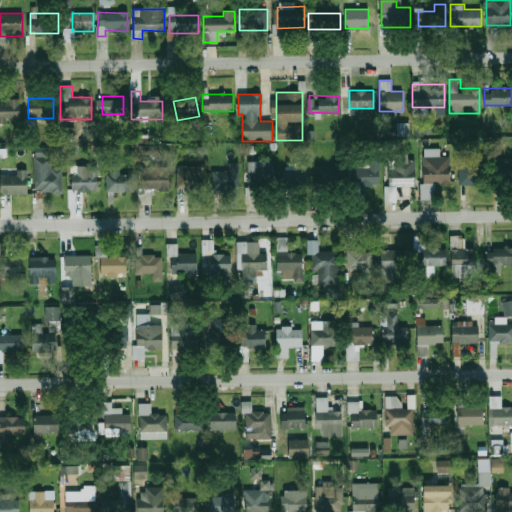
[(19,100),(0,100),(0,119),(19,119),(19,100)]
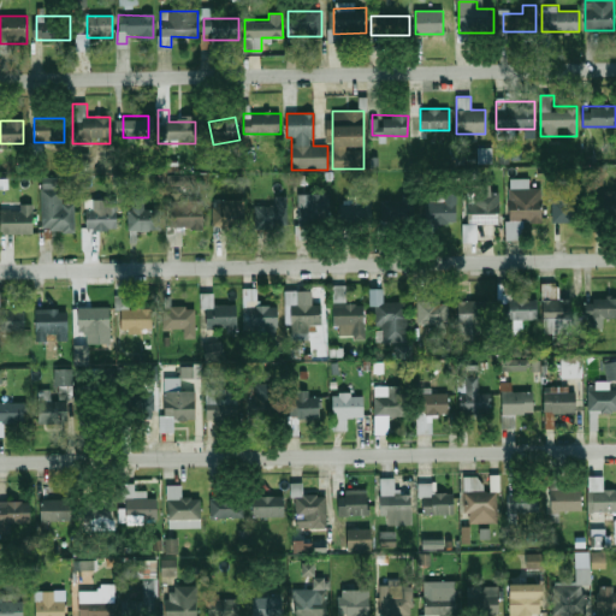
[(492,148),(478,148),(478,163),(492,164),(492,148)]
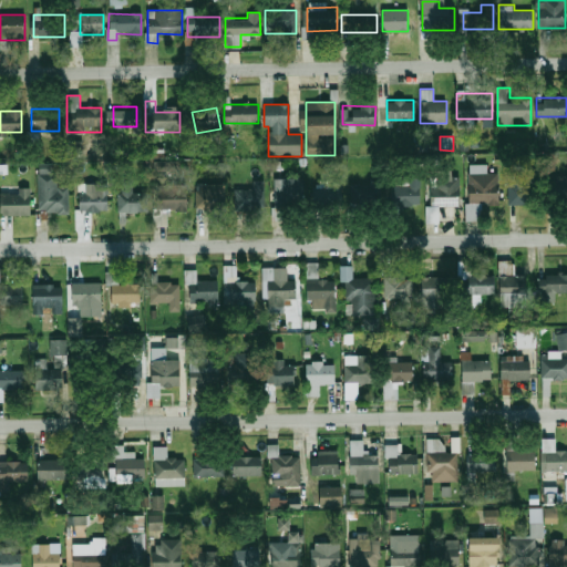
[(155,162),(155,172),(178,171),(177,161),(155,162)]
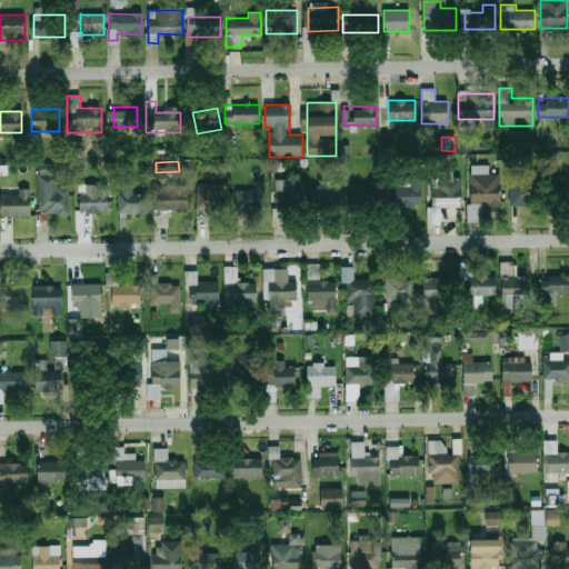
[(69,212),(69,188),(58,188),(58,173),(39,173),(39,212),(69,212)]
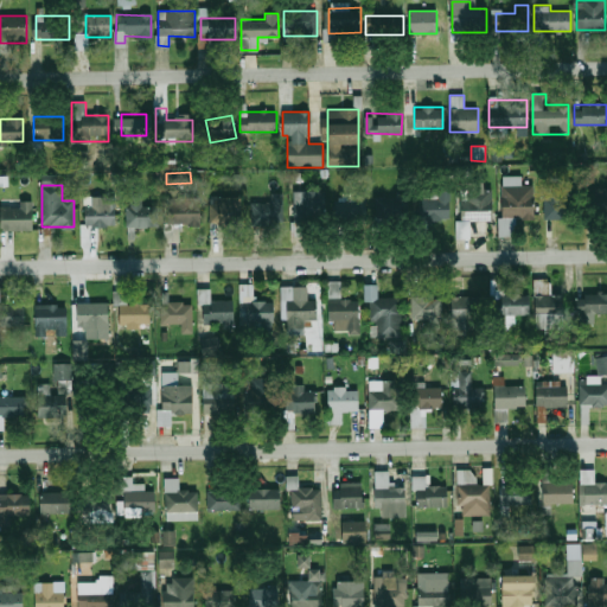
[(534,219),(534,185),(502,185),(500,236),(515,237),(515,218),(534,219)]
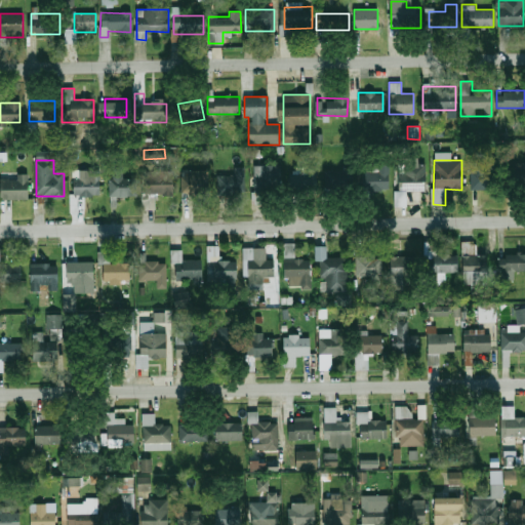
[(524,163),(515,163),(515,185),(524,185),(524,163)]
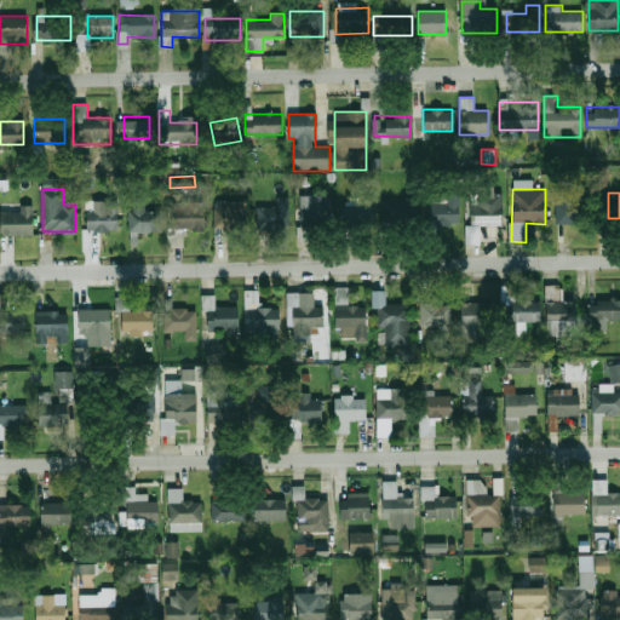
[(503,194),(471,194),(471,225),(503,225),(503,194)]
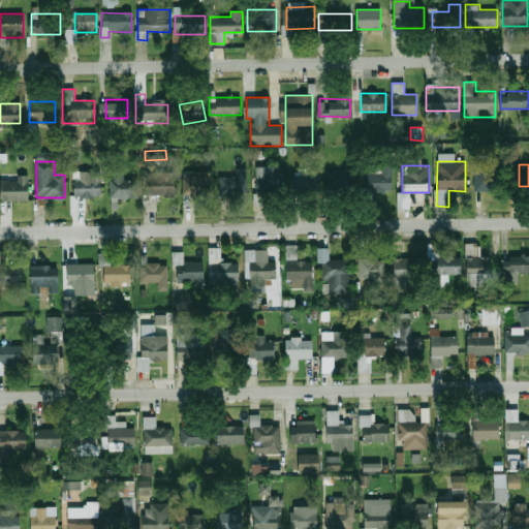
[(255,194),(283,194),(283,167),(255,167),(255,194)]
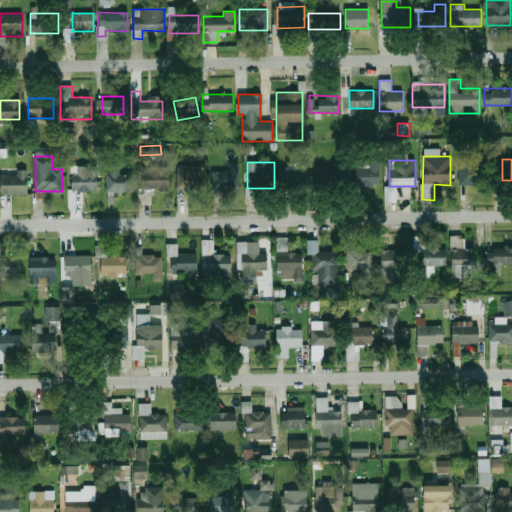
[(121,163),(107,163),(107,191),(133,191),(133,174),(121,174),(121,163)]
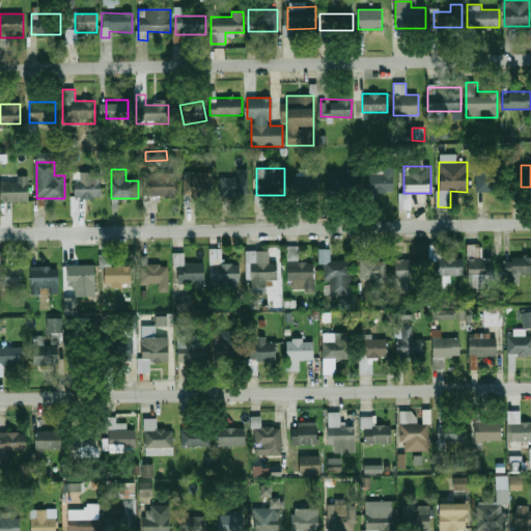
[(248,196),(248,170),(238,169),(238,177),(221,176),(220,195),(248,196)]
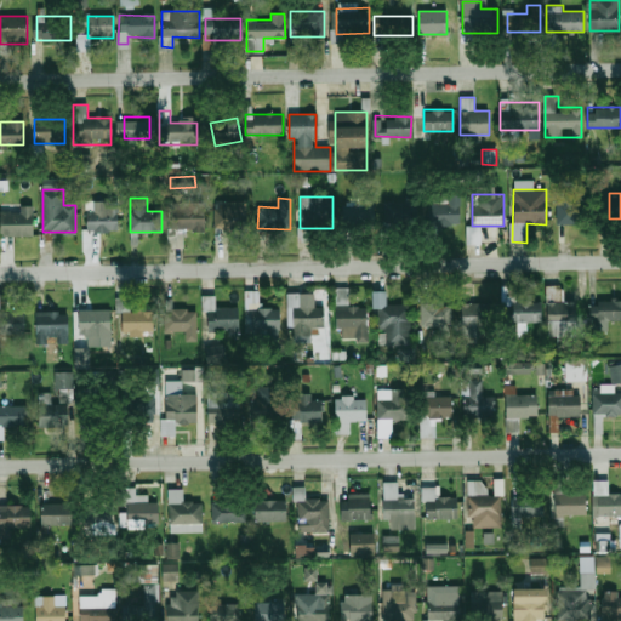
[(385,200),(385,226),(419,226),(419,200),(385,200)]
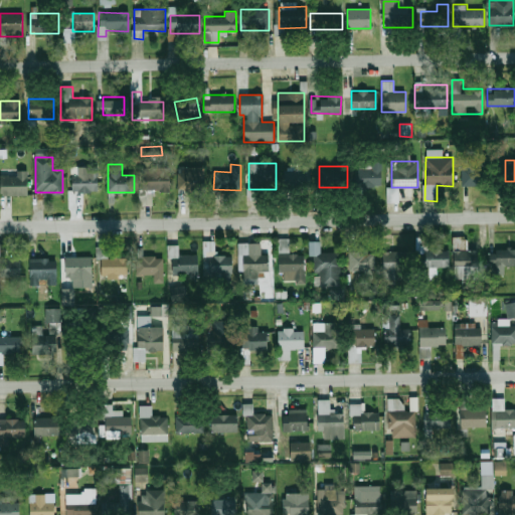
[(356,186),(381,186),(381,166),(356,166),(356,186)]
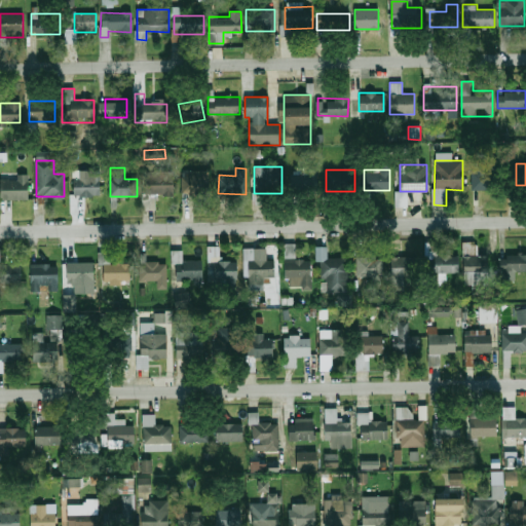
[(74,195),(101,196),(101,171),(74,171),(74,195)]
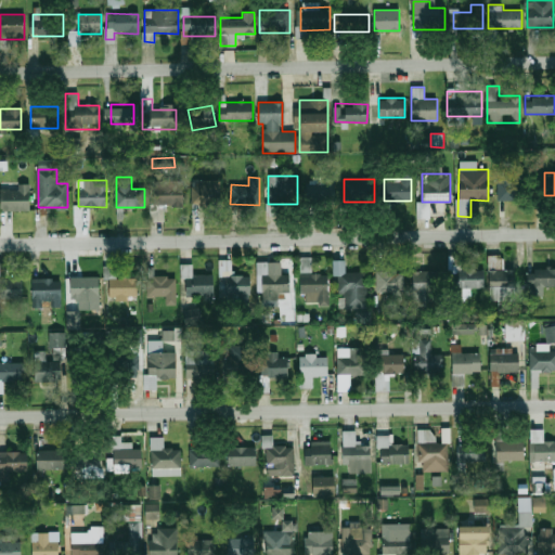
[(221,180),(197,180),(197,206),(221,206),(221,180)]
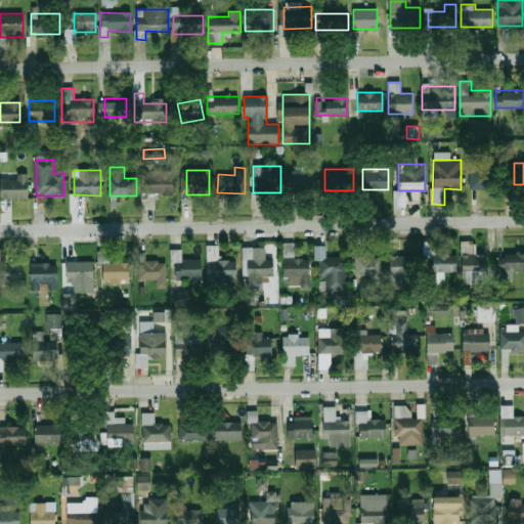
[(315,170),(290,170),(290,191),(315,191),(315,170)]
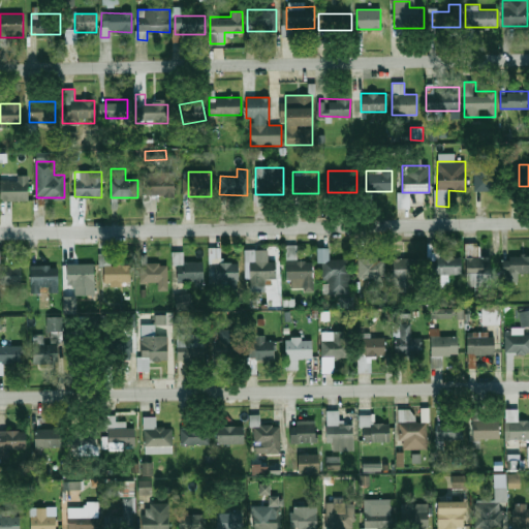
[(474,190),(502,190),(502,172),(474,172),(474,190)]
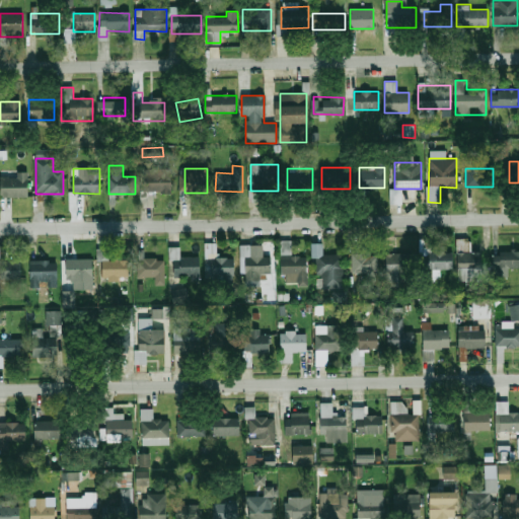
[(142,207),(153,207),(153,193),(170,193),(170,169),(142,169),(142,207)]
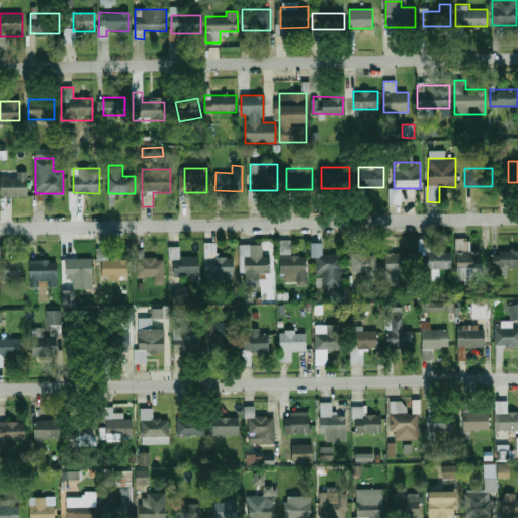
[(0,196),(27,196),(27,175),(0,175),(0,196)]
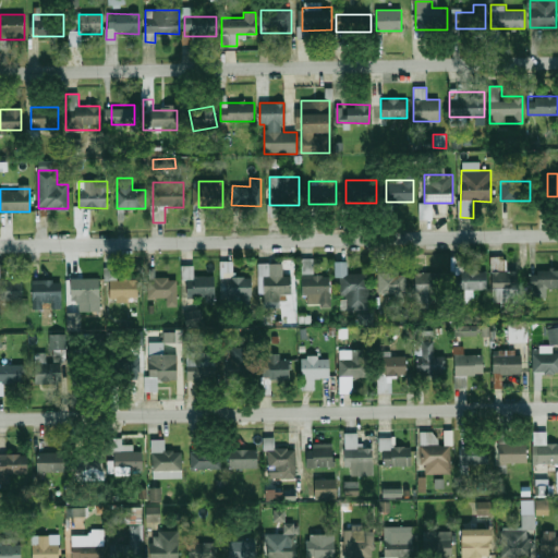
[(464,256),(452,257),(453,306),(464,306),(463,290),(487,289),(487,270),(464,271),(464,256)]
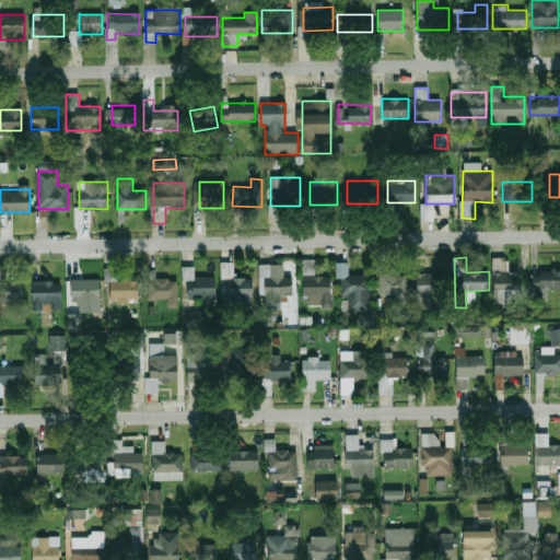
[(520,271),(508,271),(508,257),(493,257),(493,302),(520,302),(520,271)]
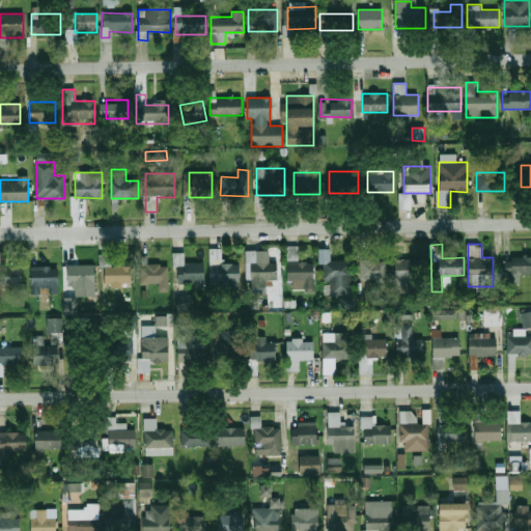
[(530,274),(530,256),(513,256),(513,274),(530,274)]
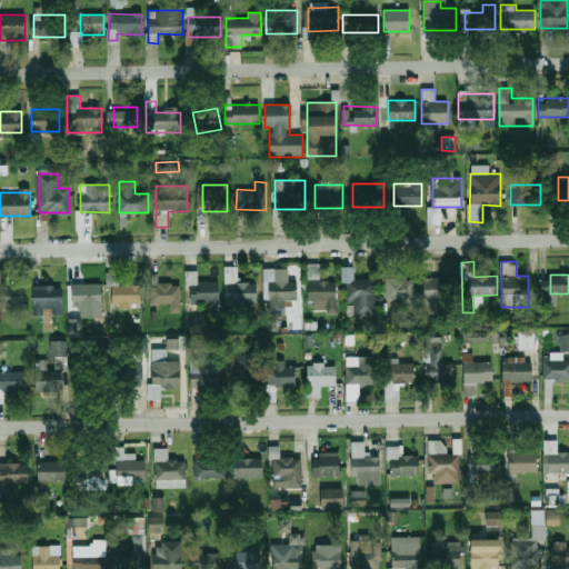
[(389,305),(415,301),(411,277),(386,280),(389,305)]
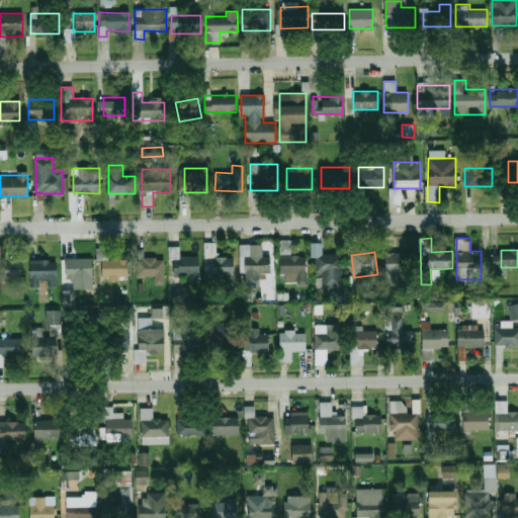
[(413,280),(413,253),(385,253),(385,280),(413,280)]
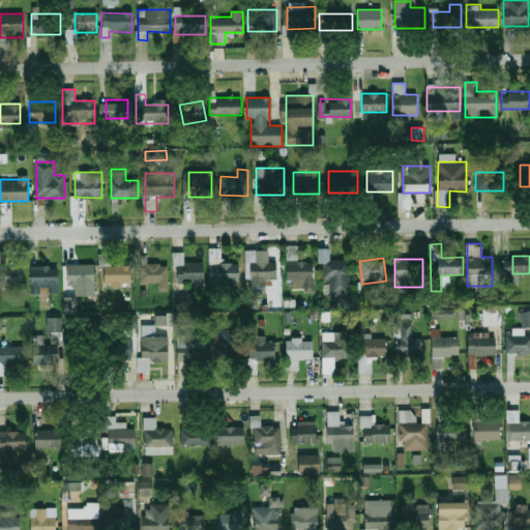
[(195,288),(207,287),(203,261),(175,264),(177,284),(194,282),(195,288)]
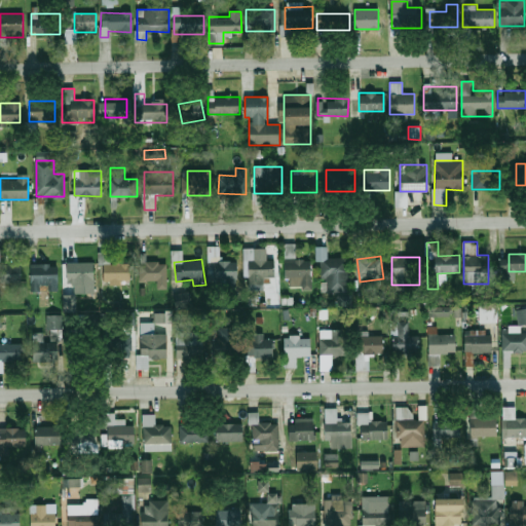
[(285,278),(288,278),(288,289),(312,289),(312,259),(285,259),(285,278)]
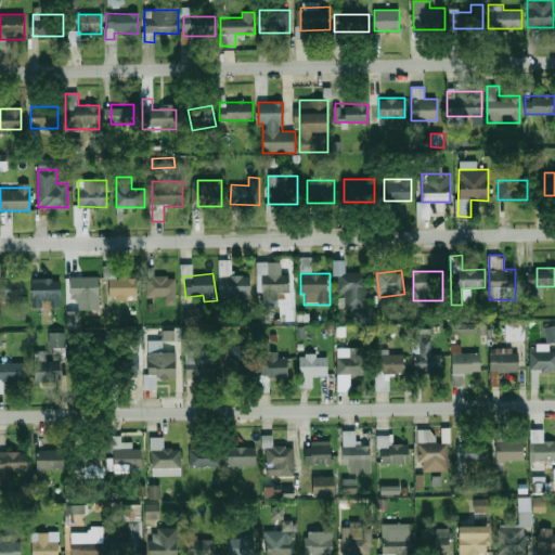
[(339,295),(345,295),(345,308),(365,308),(365,273),(339,273),(339,295)]
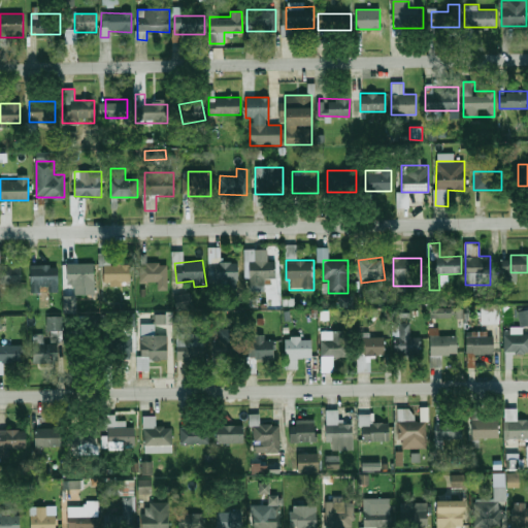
[(274,261),(249,261),(249,289),(274,289),(274,261)]
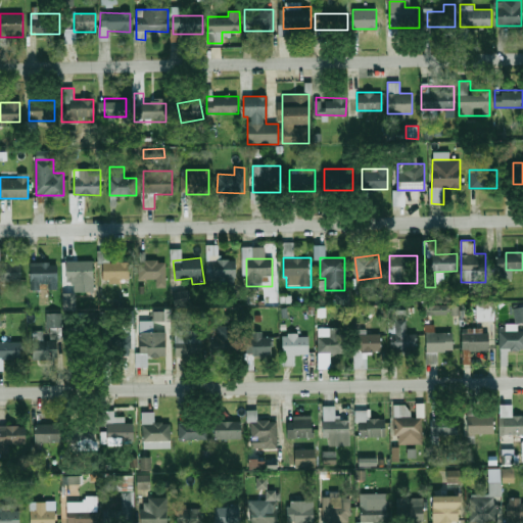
[(128,281),(128,259),(101,259),(101,281),(128,281)]
